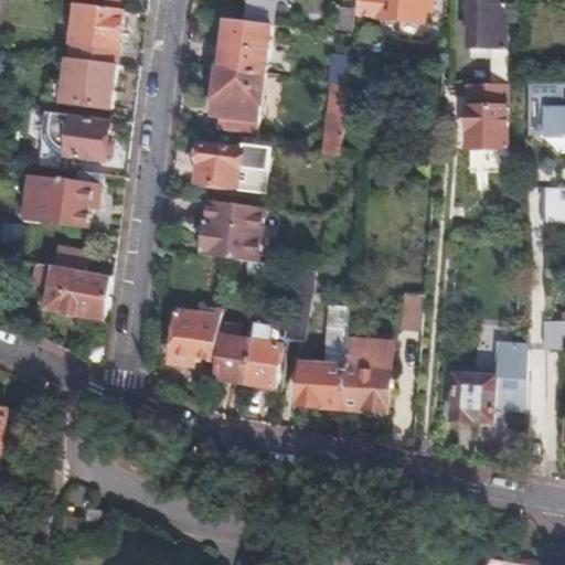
[(247,0),(245,21),(269,23),(272,0),(247,0)]
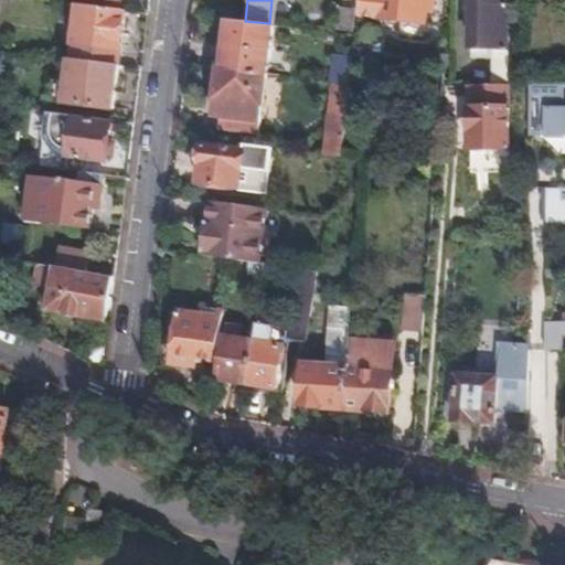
[(358,0),(356,10),(356,14),(424,21),(426,6),(432,6),(432,0),(358,0)]
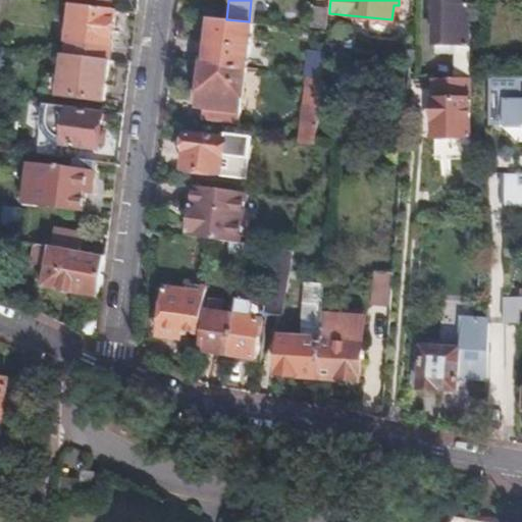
[(470,76),(468,0),(437,0),(438,52),(455,53),(455,77),(469,76),(470,76)]
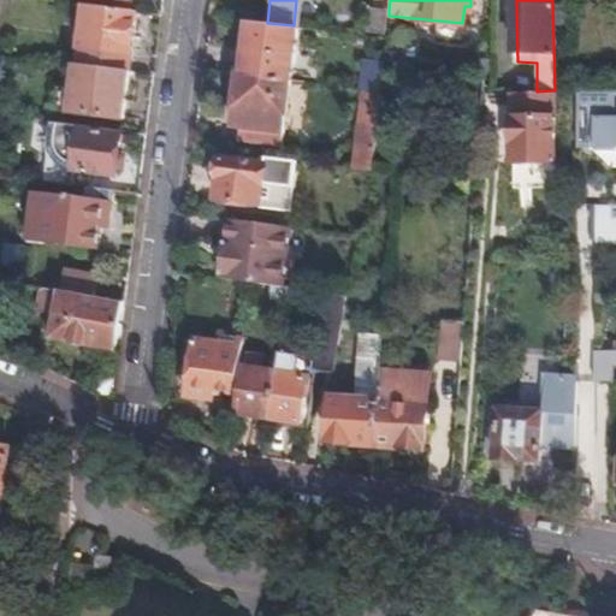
[(126,70),(134,12),(83,6),(81,29),(73,28),(72,39),(80,39),(77,64),(126,70)]
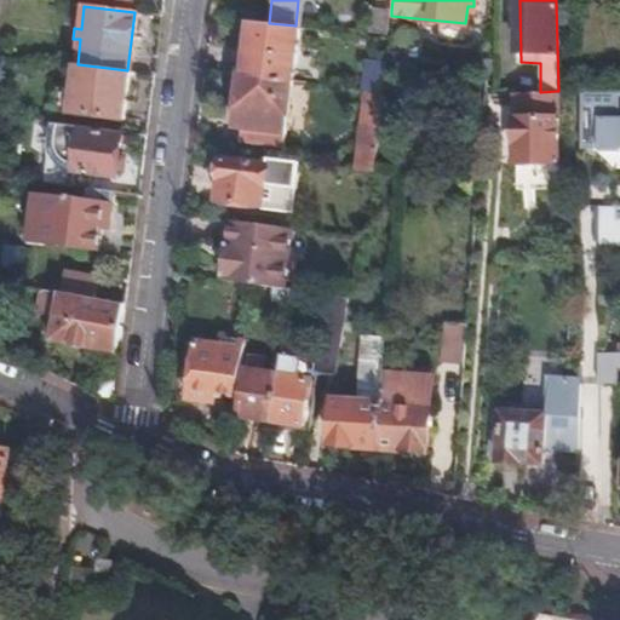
[(391,16),(391,11),(373,10),(371,35),(389,36),(391,16)]
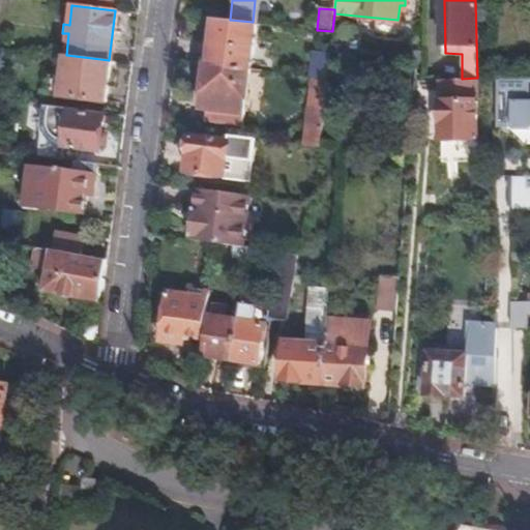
[(230,20),(213,18),(208,63),(247,67),(253,22),(230,20)]
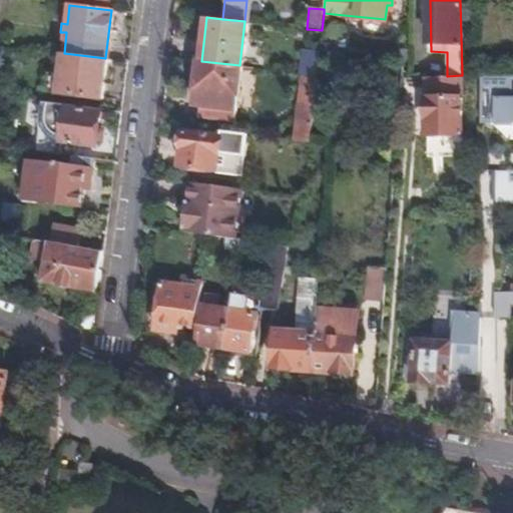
[(317,73),(319,52),(320,50),(306,48),(303,72),(317,73)]
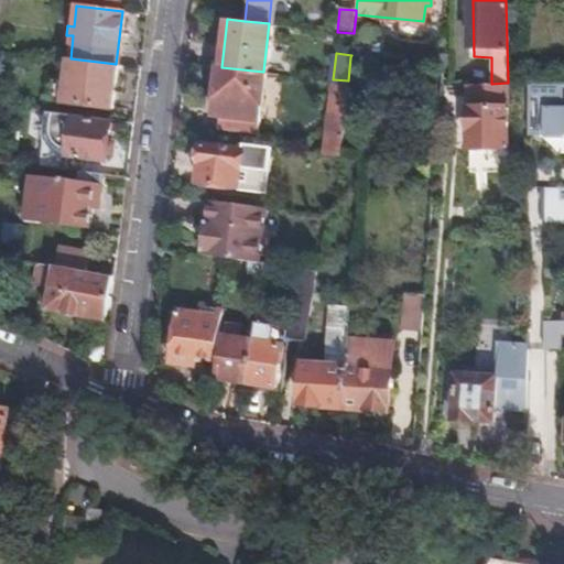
[(110,107),(116,64),(71,58),(64,58),(58,100),(110,107)]
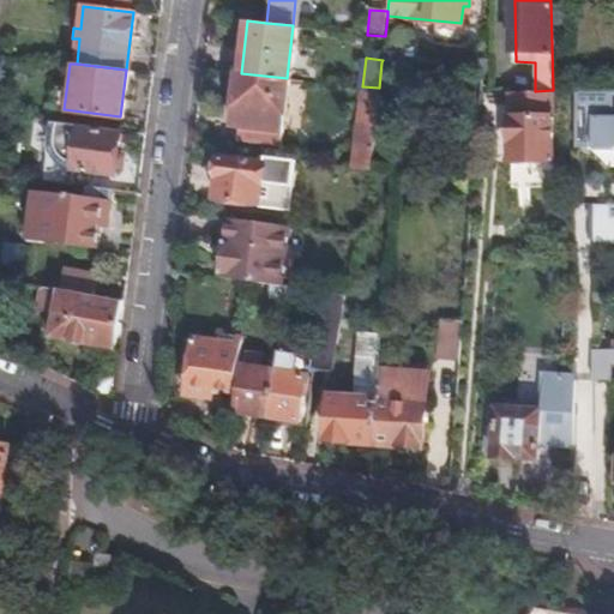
[(241,73),(238,72),(233,79),(232,86),(236,91),(234,107),(233,124),(240,125),(239,138),(280,143),(287,78),(241,73)]
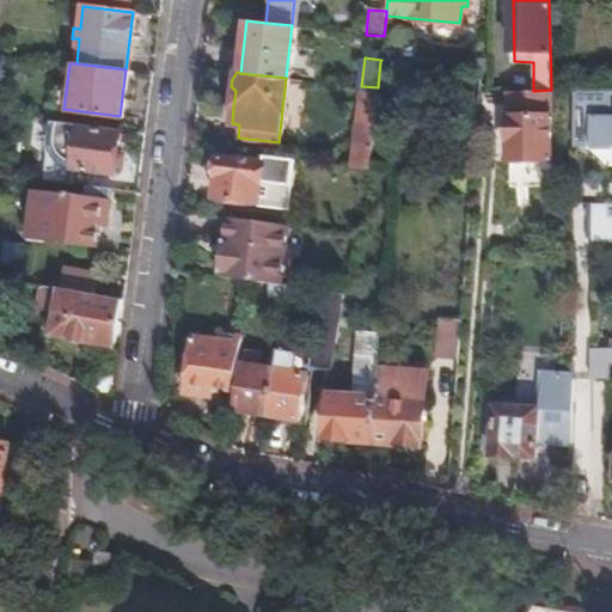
[(368,167),(378,87),(361,86),(356,85),(346,165),(368,167)]
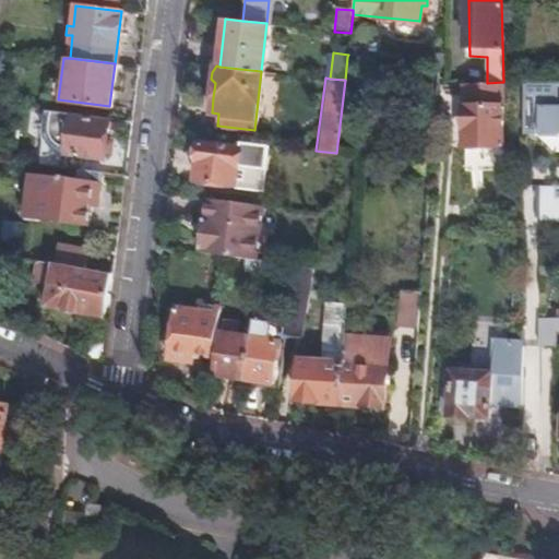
[(487,83),(466,83),(465,163),(478,162),(478,147),(501,147),(502,82),(487,83)]
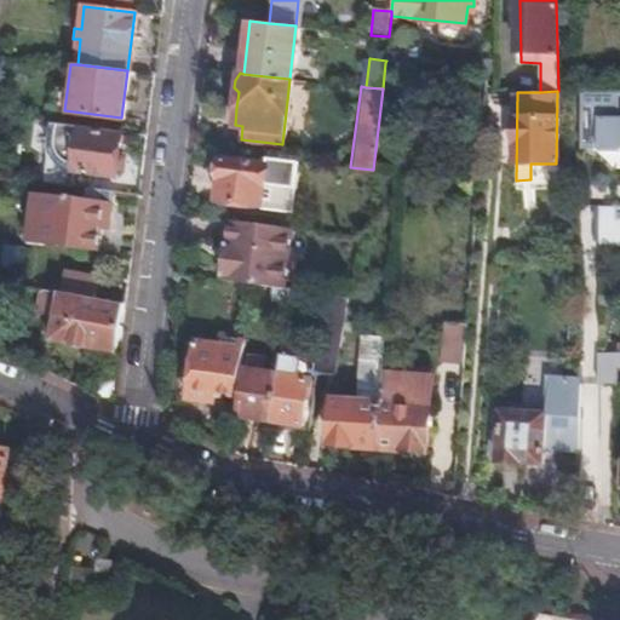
[(619,115),(615,116),(614,91),(579,91),(579,141),(597,141),(597,145),(618,145),(618,141),(619,141),(619,202),(597,204),(597,240),(619,240),(619,115)]
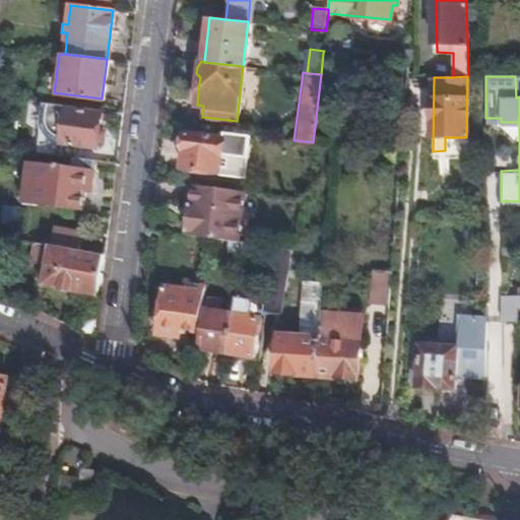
[(94,149),(100,115),(64,111),(60,144),(94,149)]
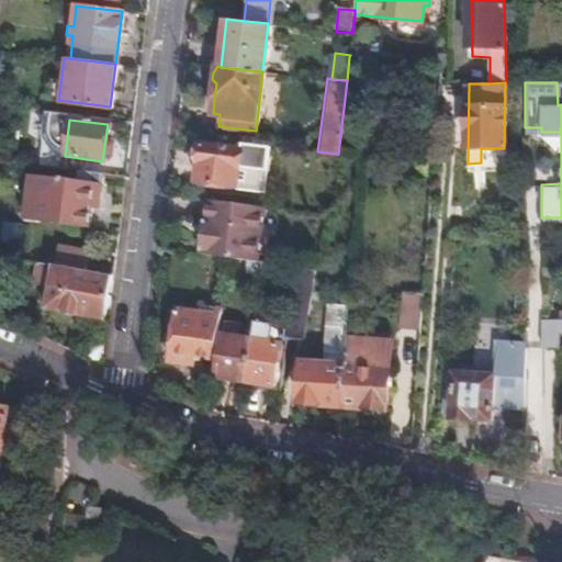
[(243,143),(242,148),(201,143),(199,161),(194,161),(192,177),(197,177),(195,181),(238,187),(238,189),(266,192),(270,146),(243,143)]
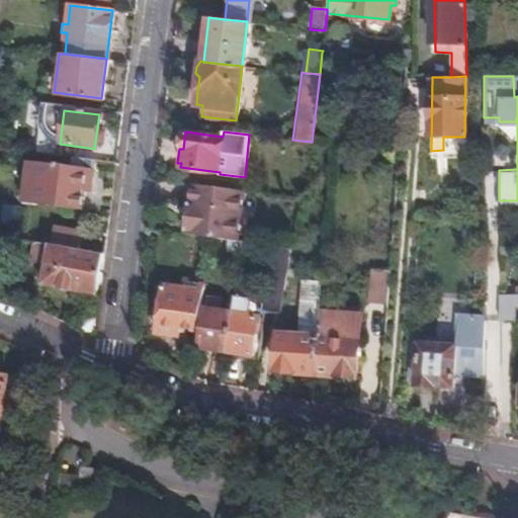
[(93,192),(95,172),(27,163),(21,201),(84,210),(86,192),(93,192)]
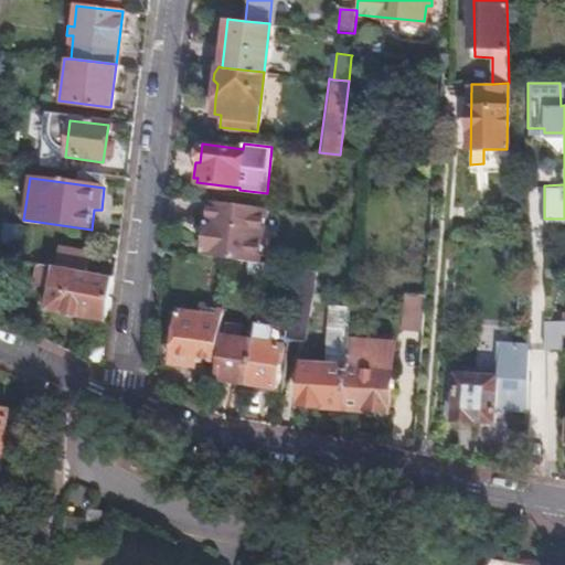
[(264,208),(210,201),(203,256),(248,263),(256,263),(264,208)]
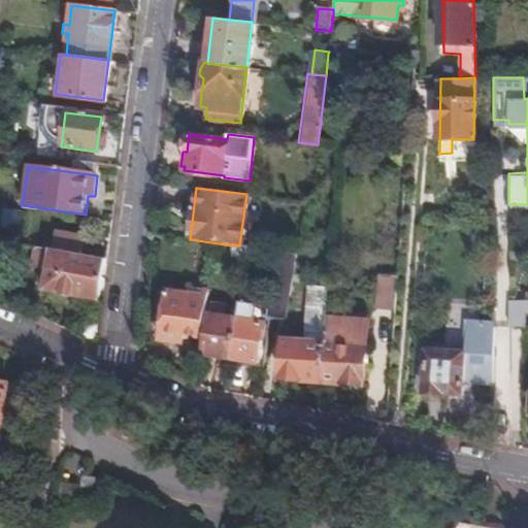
[(55,231),(52,250),(80,254),(84,236),(55,231)]
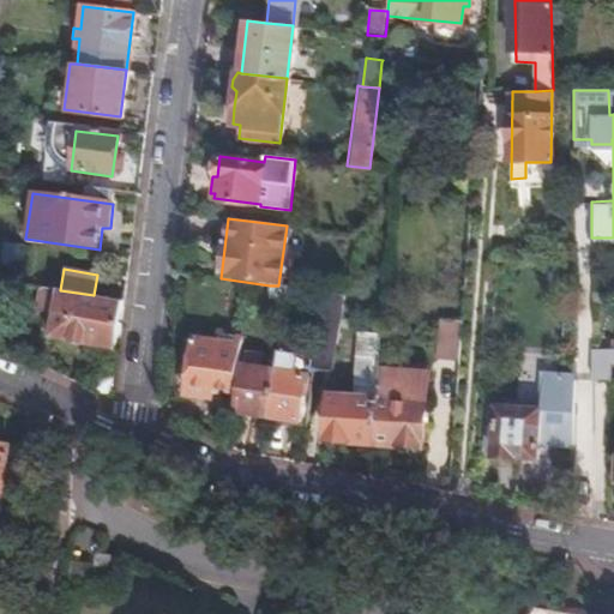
[(287,287),(278,286),(270,286),(269,296),(284,299),(287,287)]
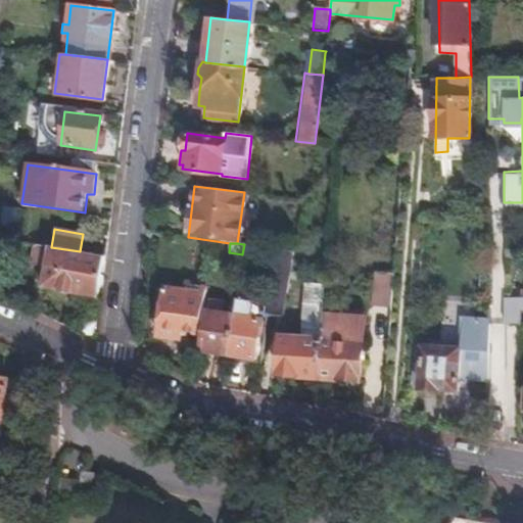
[(47,266),(102,277),(105,255),(80,251),(51,247),(35,244),(32,263),(47,266)]
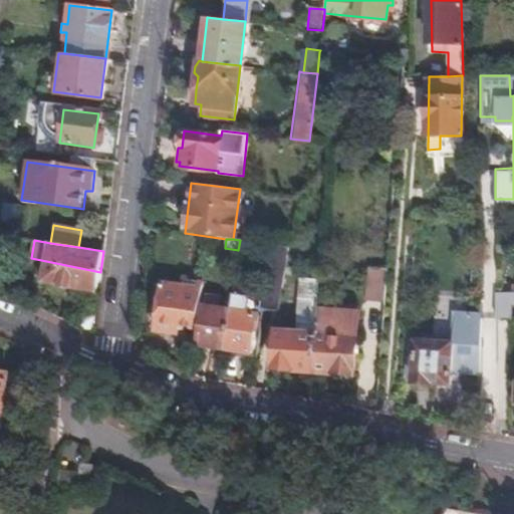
[(284,271),(287,247),(271,245),(268,268),(284,271)]
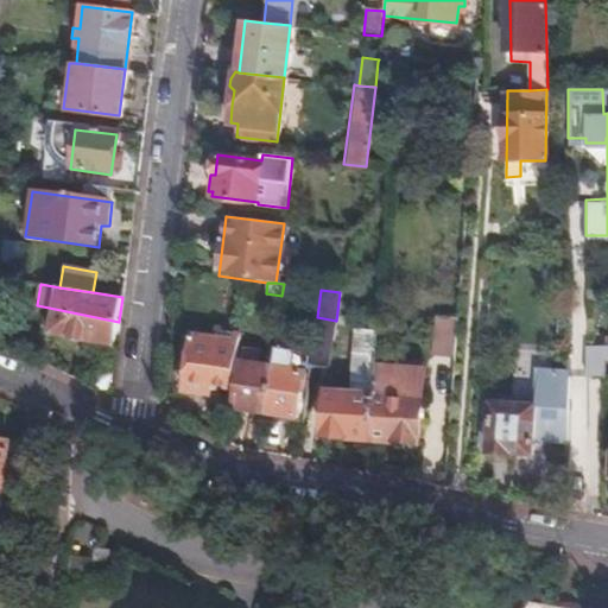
[(51,334),(116,347),(119,322),(55,309),(51,334)]
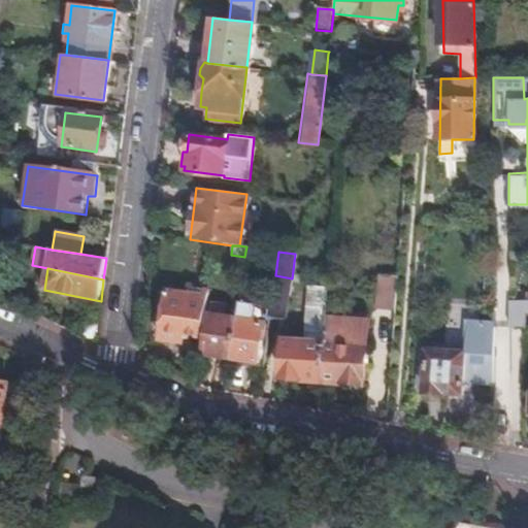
[(394,298),(396,277),(386,276),(384,298),(394,298)]
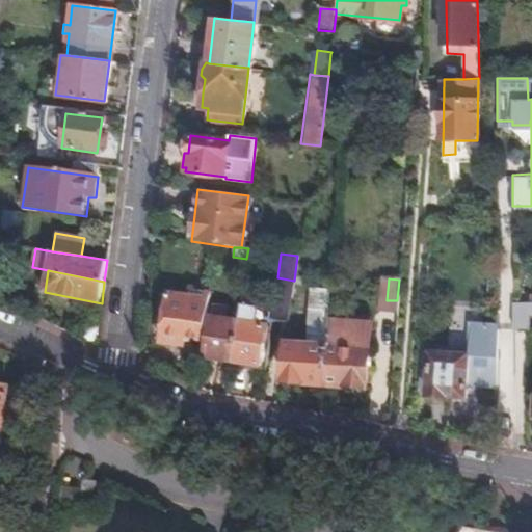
[(327,320),(330,288),(308,287),(303,345),(286,345),(284,382),(323,384),(327,320)]
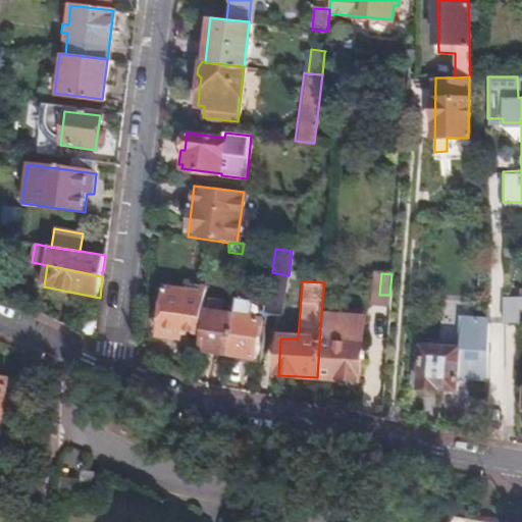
[(181,329),(200,331),(207,285),(190,282),(188,291),(164,288),(162,303),(157,303),(155,320),(159,320),(158,335),(180,340),(181,329)]
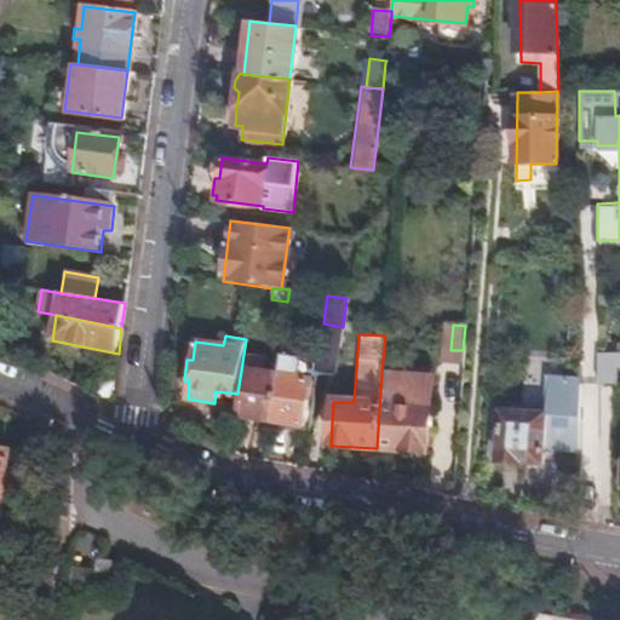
[(460,391),(463,350),(451,350),(442,349),(440,390),(460,391)]
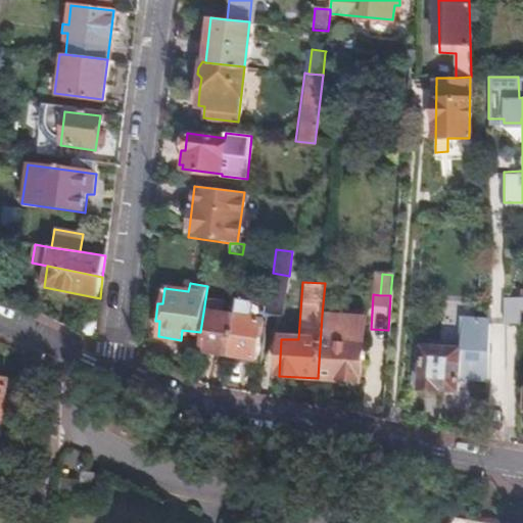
[(234,316),(228,354),(256,360),(264,302),(236,297),(234,316)]
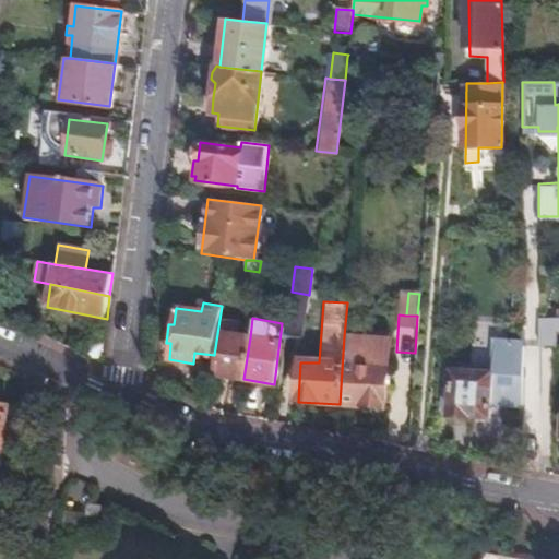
[(216,375),(244,379),(250,337),(240,336),(242,323),(225,321),(216,375)]
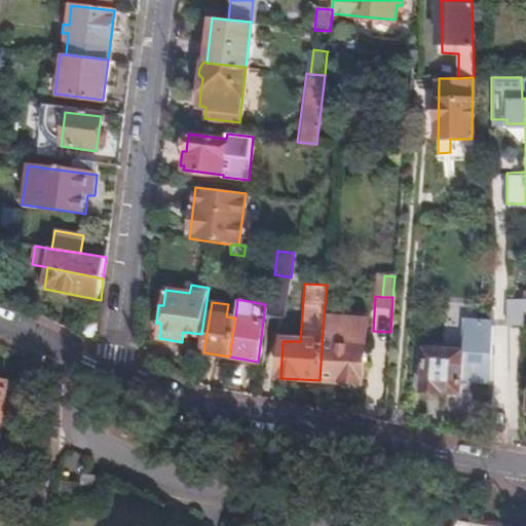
[(525,302),(505,303),(505,323),(522,323),(521,309),(525,308),(525,302)]
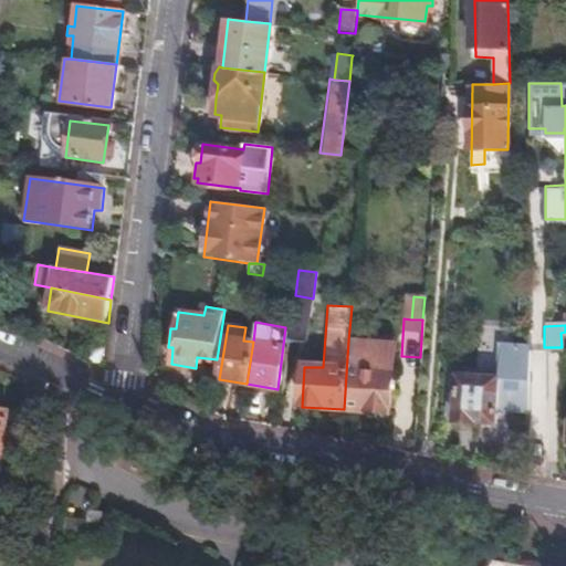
[(392,343),(348,341),(344,409),(388,412),(392,343)]
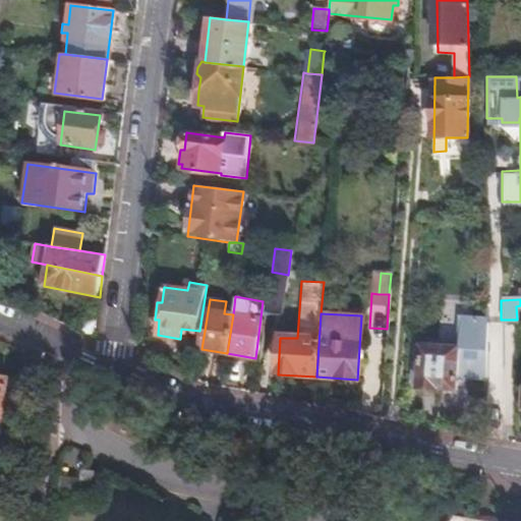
[(459,314),(458,349),(419,347),(418,384),(456,386),(457,378),(485,379),(485,315),(459,314)]
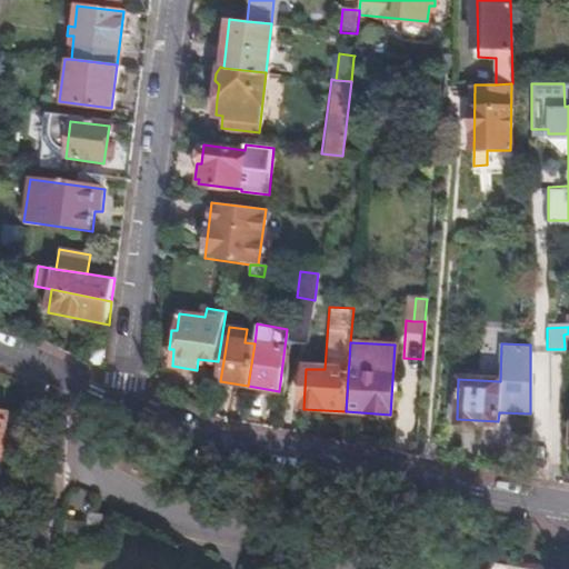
[(88,362),(103,370),(106,348),(99,347),(89,352),(88,362)]
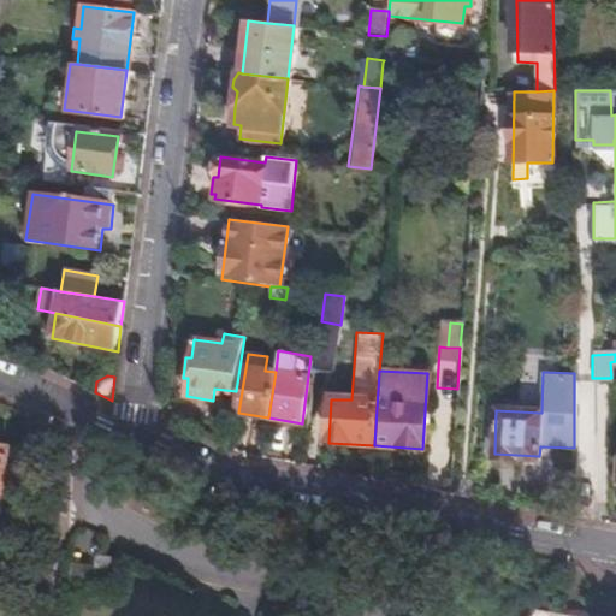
[(111,584),(114,557),(90,555),(88,581),(111,584)]
